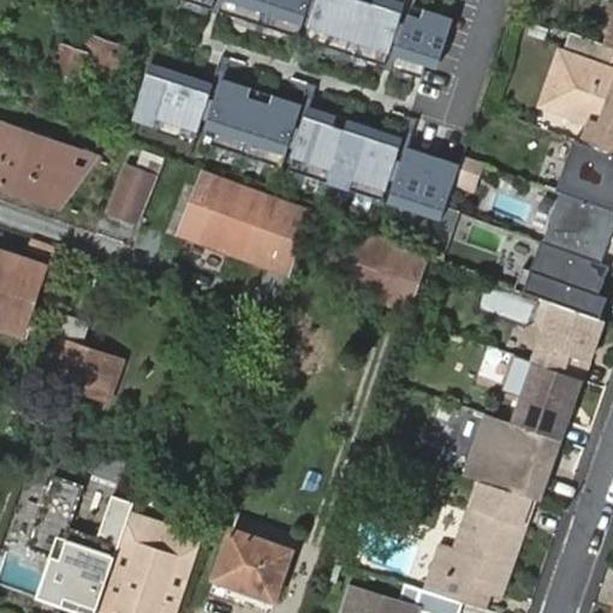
[(220,0),(302,27),(310,0),(220,0)]
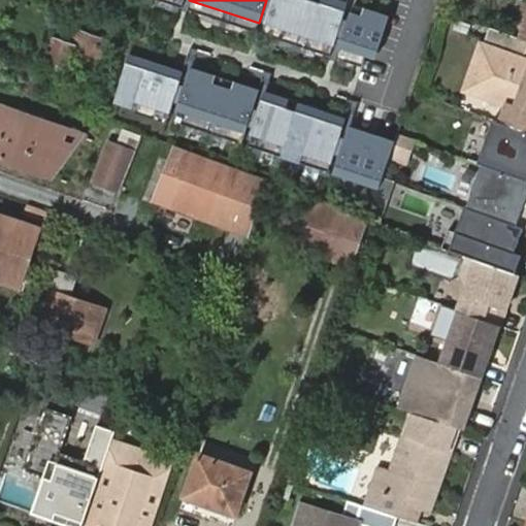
[(269,0),(262,23),(334,46),(350,1),(344,0),(320,0),(320,1),(317,0),(269,0)]
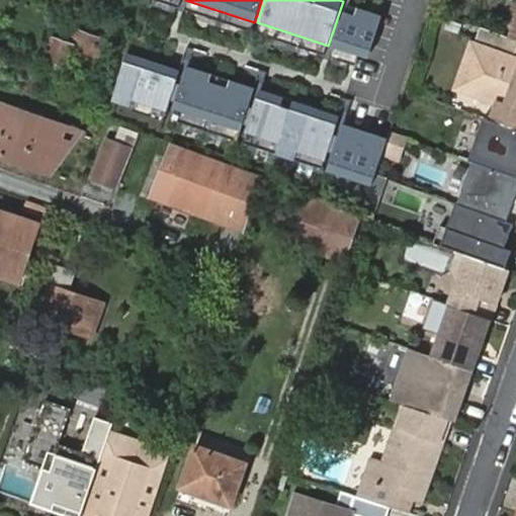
[(354,13),(343,10),(331,47),(366,58),(381,15),(356,7),(354,13)]
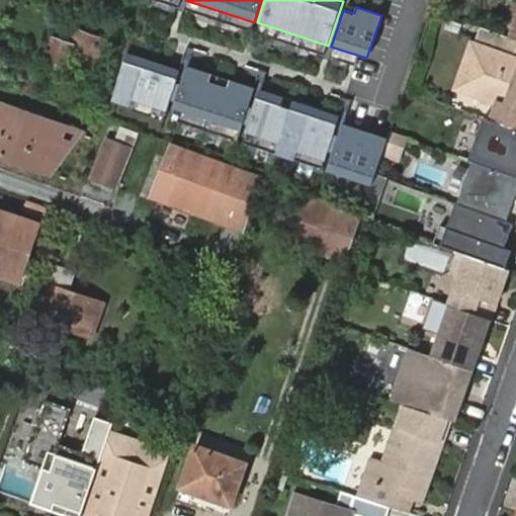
[(515,43),(510,40),(479,28),(457,88),(497,102),(490,122),(515,132),(515,43)]
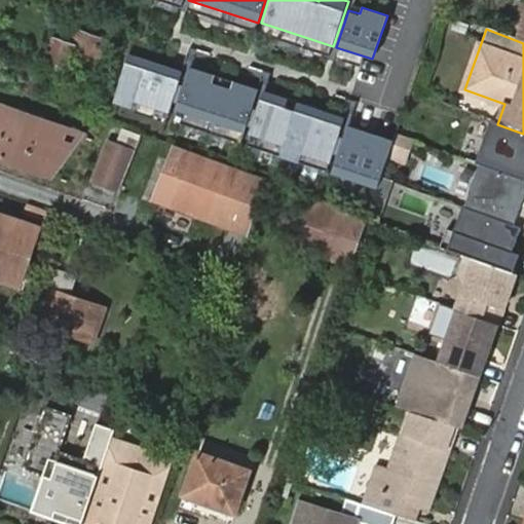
[(52,41),(45,62),(87,75),(100,39),(71,30),(65,45),(52,41)]
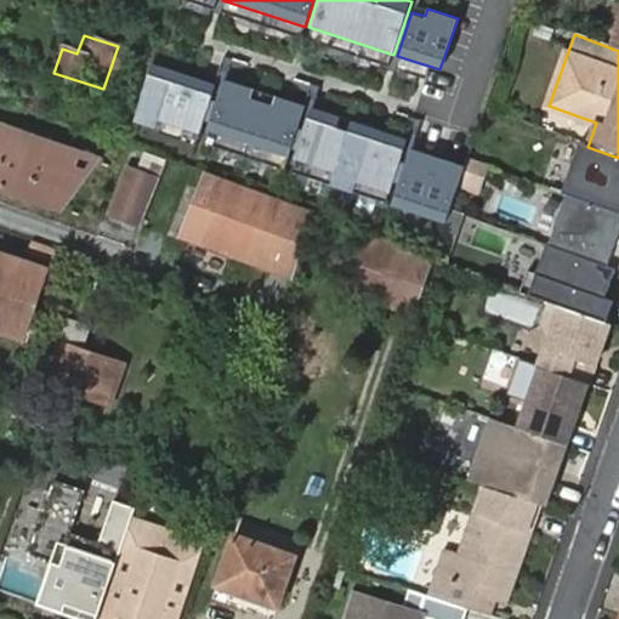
[(215,84),(152,63),(134,120),(154,128),(157,119),(199,134),(215,84)]
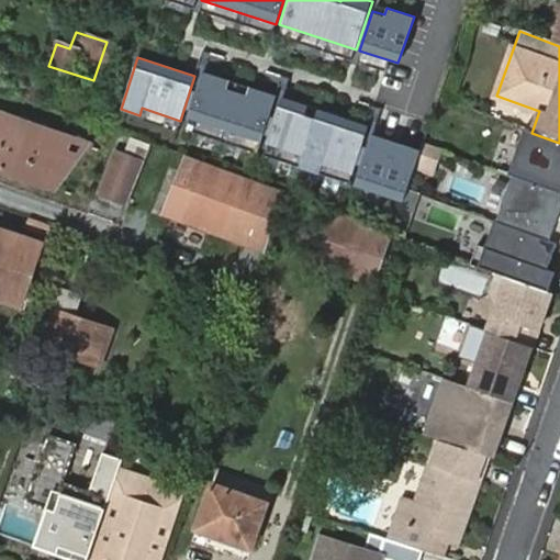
[(228,79),(200,70),(185,118),(261,143),(277,96),(248,86),(246,94),(225,88),(228,79)]
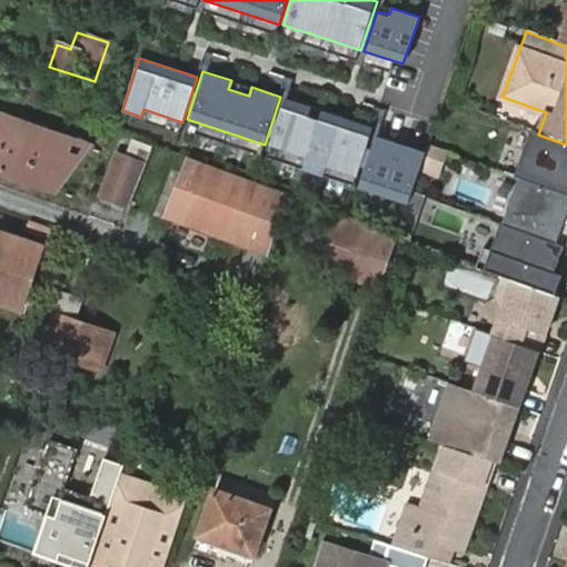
[(312,107),(284,98),(268,146),(305,158),(300,170),(321,177),(325,166),(357,176),(374,128),(332,115),(330,122),(309,116),(312,107)]
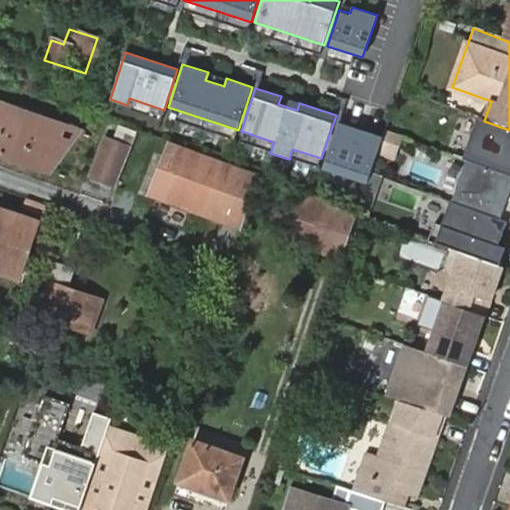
[(10,118),(13,109),(0,105),(0,154),(16,160),(22,146),(53,157),(63,127),(30,116),(27,124),(10,118)]
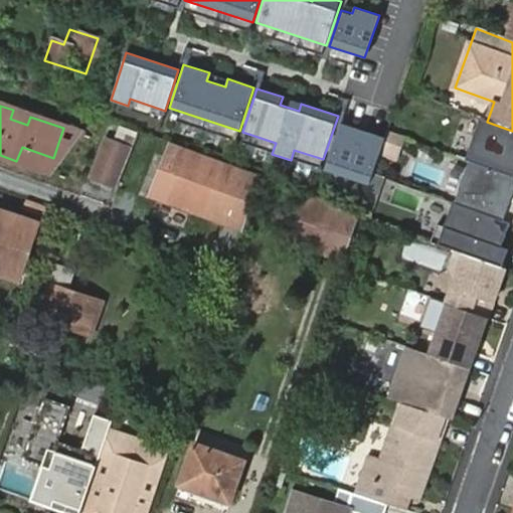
[(30,117),(13,110),(10,119),(27,125),(30,117)]
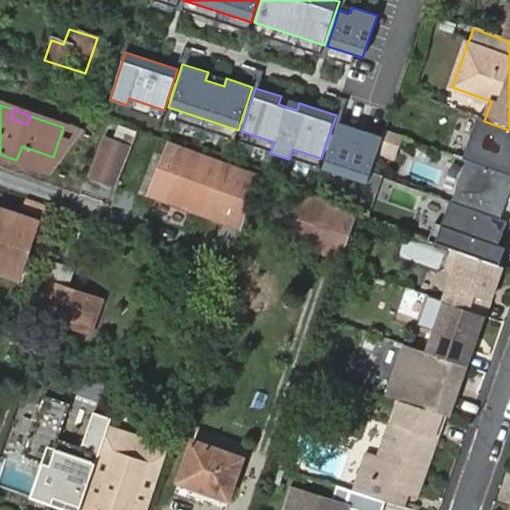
[(509,130),(484,121),(475,118),(462,157),(469,159),(454,200),(449,200),(434,243),(452,249),(496,264),(502,249),(494,246),(503,218),(509,219),(509,130)]
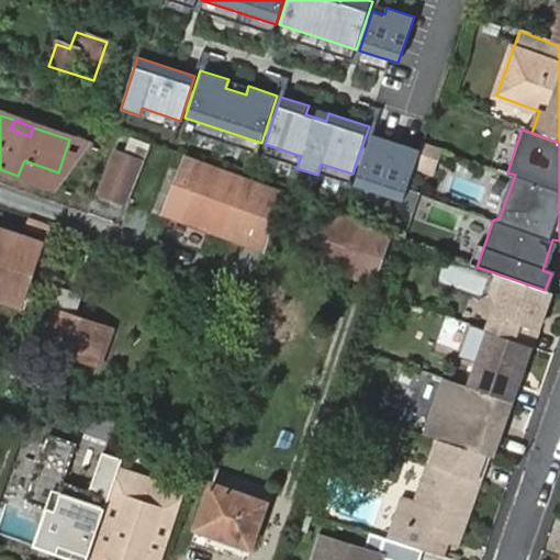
[(420,149),(370,133),(354,186),(402,202),(420,149)]
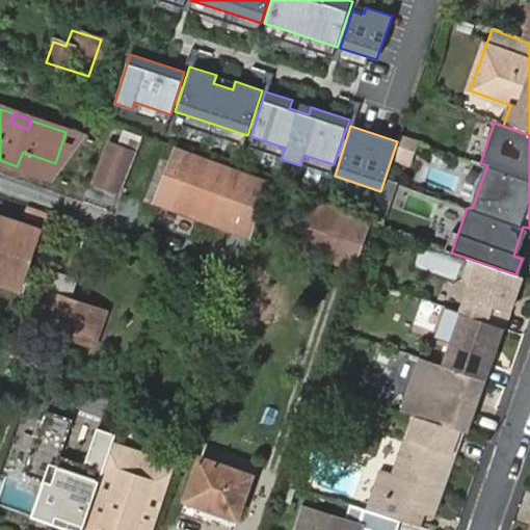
[(101,185),(115,149),(108,146),(95,182),(101,185)]
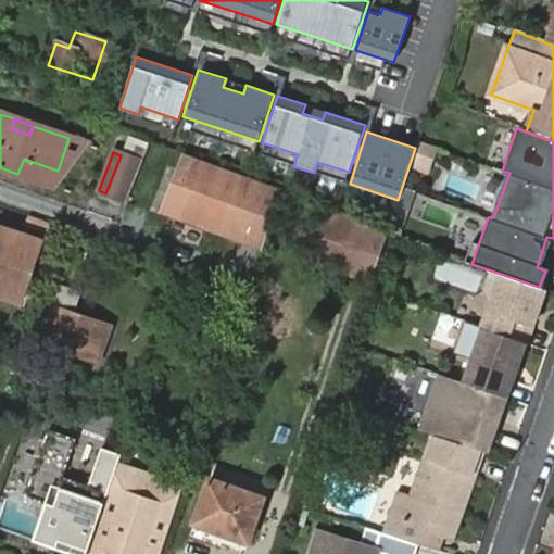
[(126,201),(141,163),(121,155),(105,193),(126,201)]
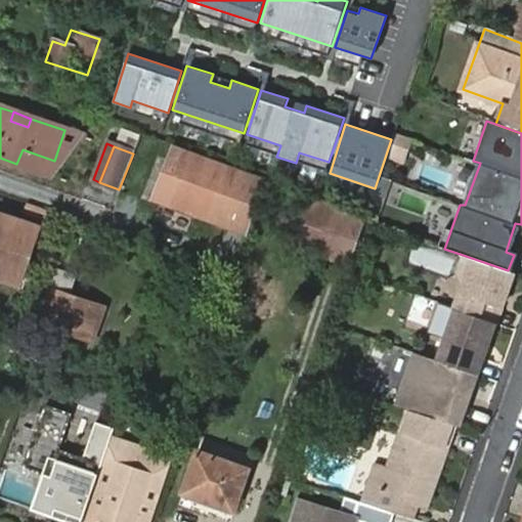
[(191,155),(174,146),(154,201),(172,207),(246,234),(264,180),(191,155)]
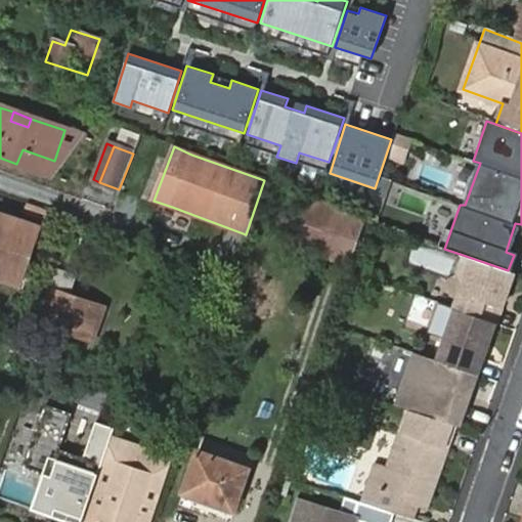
[(363,220),(364,217),(310,199),(295,244),(320,252),(318,257),(348,267),(363,220)]
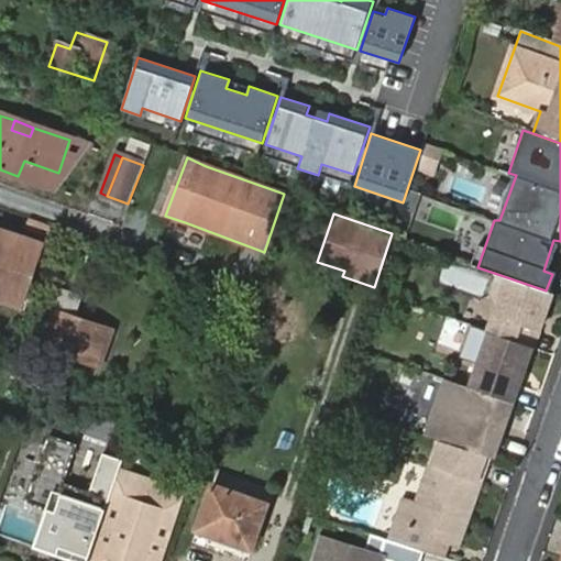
[(11,245),(13,240),(3,235),(0,242),(11,245)]
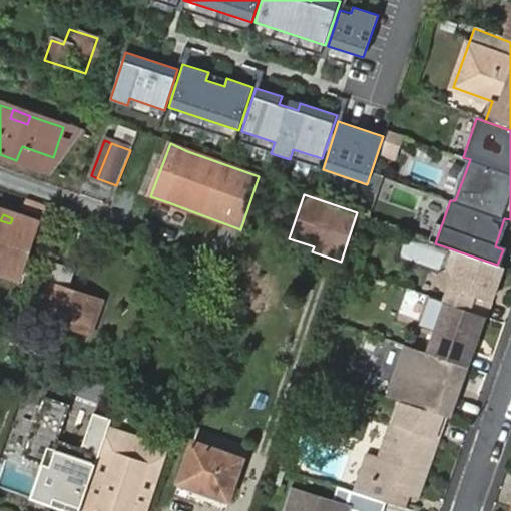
[(0,265),(2,266),(0,271),(0,276),(19,282),(37,226),(12,218),(10,223),(0,220),(0,265)]
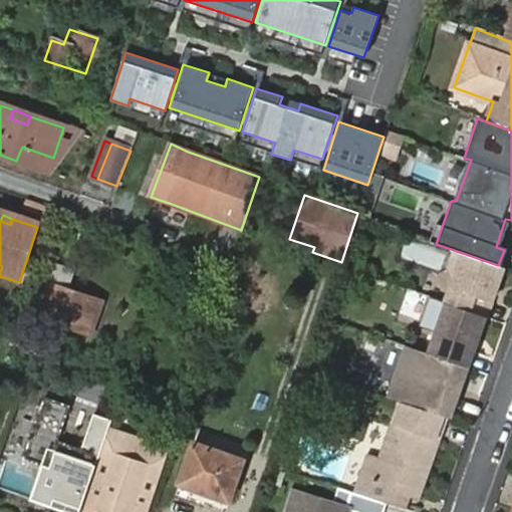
[(498,265),(454,250),(447,270),(453,281),(445,304),(446,304),(481,317),(487,302),(491,304),(503,269),(498,265)]
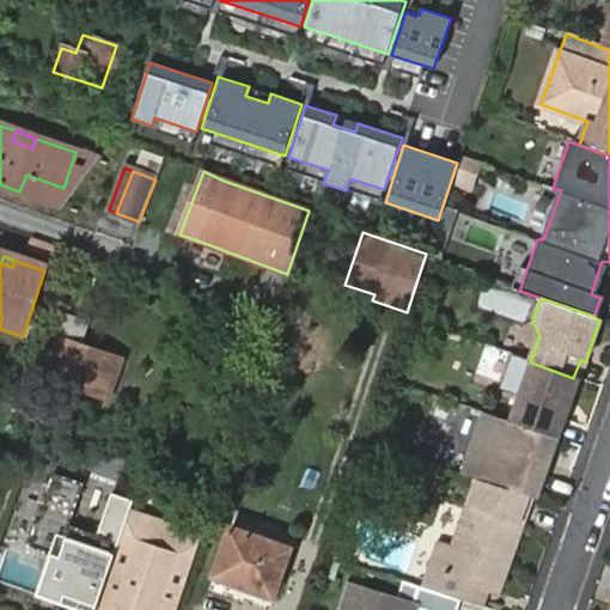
[(59,331),(85,340),(91,321),(65,313),(59,331)]
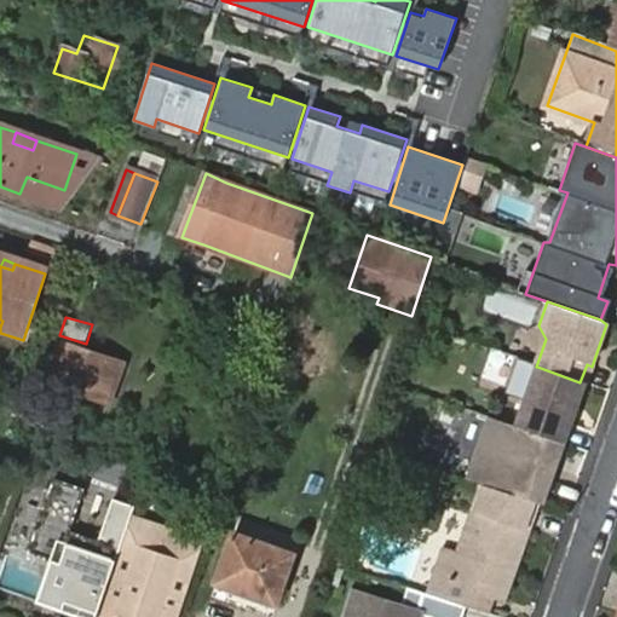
[(108,404),(120,368),(56,346),(44,382),(108,404)]
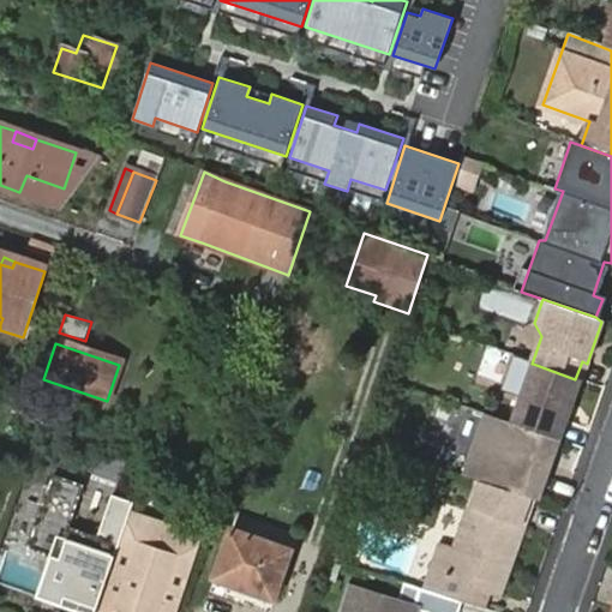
[(587,364),(582,361),(575,379),(581,382),(587,364)]
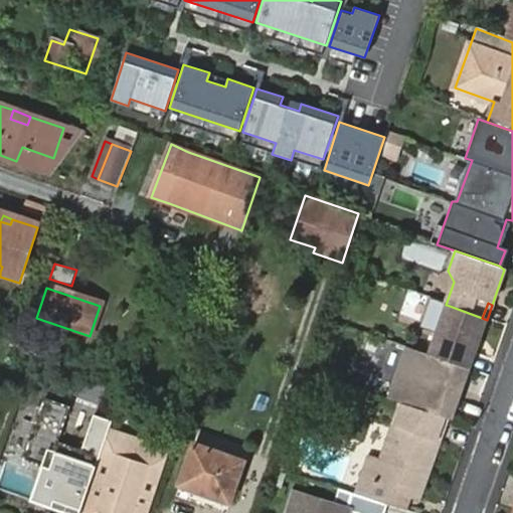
[(482,318),(447,305),(430,356),(470,370),(487,320),(482,318)]
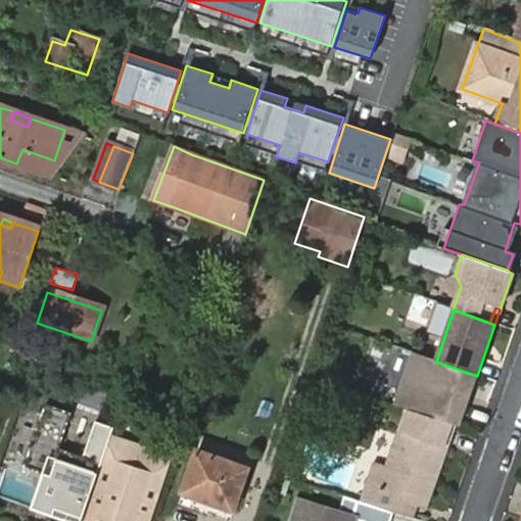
[(436,362),(414,354),(396,408),(406,411),(454,425),(459,427),(477,376),(436,362)]
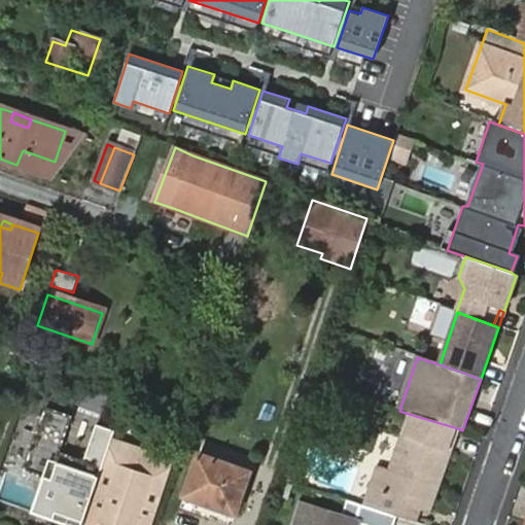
[(457,428),(409,414),(403,433),(381,493),(370,489),(362,508),(394,517),(412,523),(418,508),(428,512),(449,450),(457,428)]
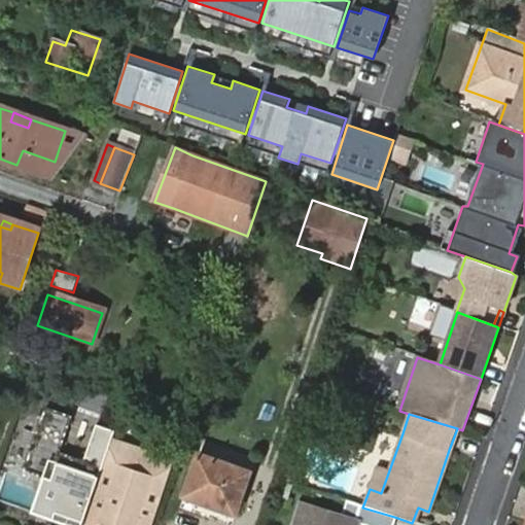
[(79,470),(48,460),(30,513),(66,524),(81,524),(109,446),(113,433),(95,427),(79,470)]
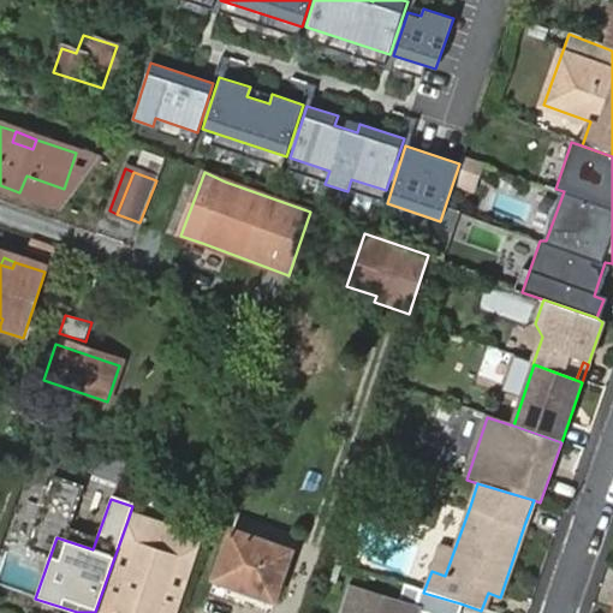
[(177,612),(201,542),(129,518),(128,521),(120,542),(108,579),(95,612),(177,612)]
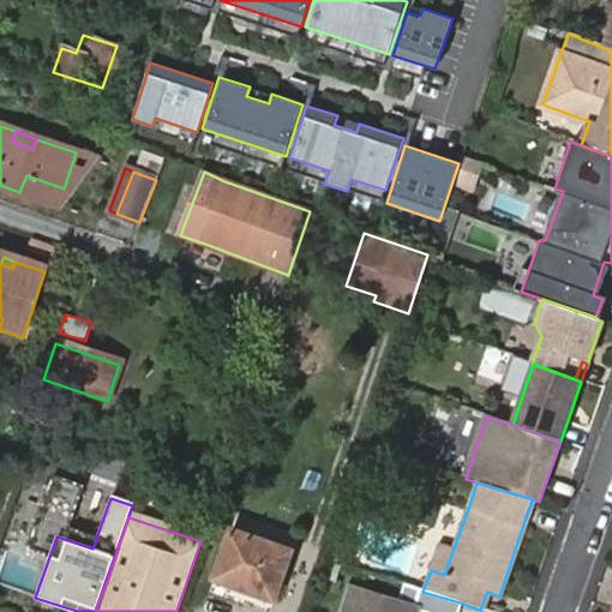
[(213,580),(273,600),(289,552),(229,531),(213,580)]
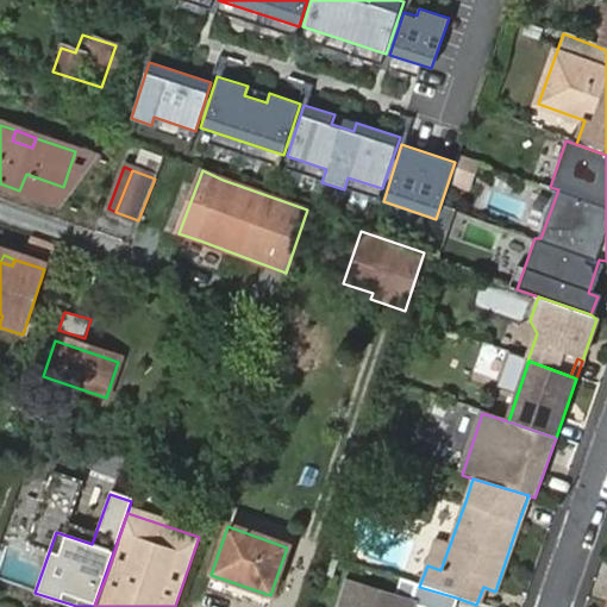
[(419,587),(399,580),(394,598),(346,583),(340,605),(339,606),(408,606),(410,604),(419,606),(452,606),(456,598),(419,587)]
